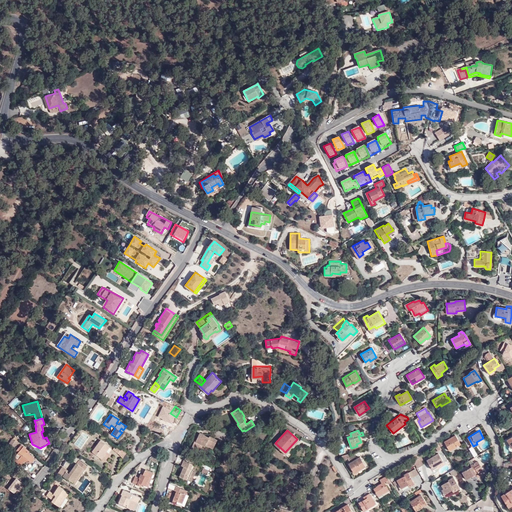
[(190,449),(196,451),(200,445),(202,446),(205,447),(205,446),(213,450),(217,442),(209,438),(209,439),(199,435),(196,442),(194,441),(190,449)]
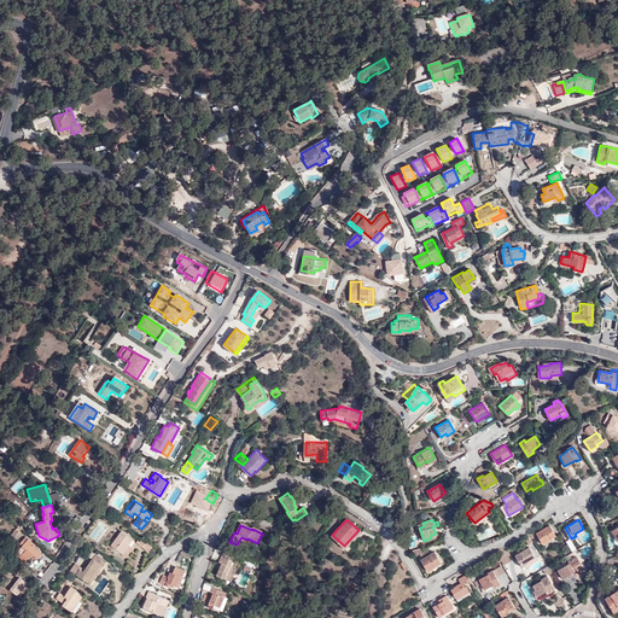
[(549,525),(536,534),(543,544),(557,536),(549,525)]
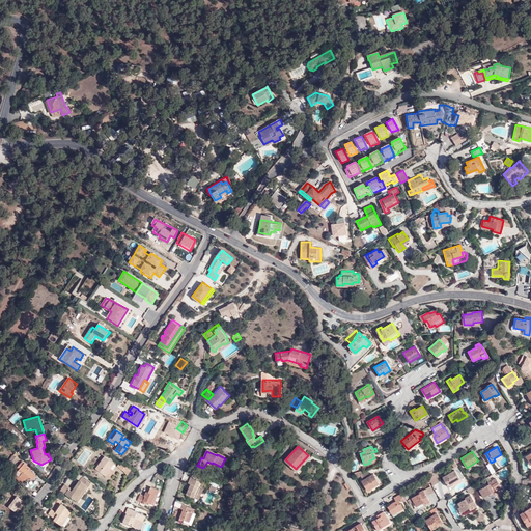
[(4,468),(9,471),(18,458),(14,455),(4,468)]
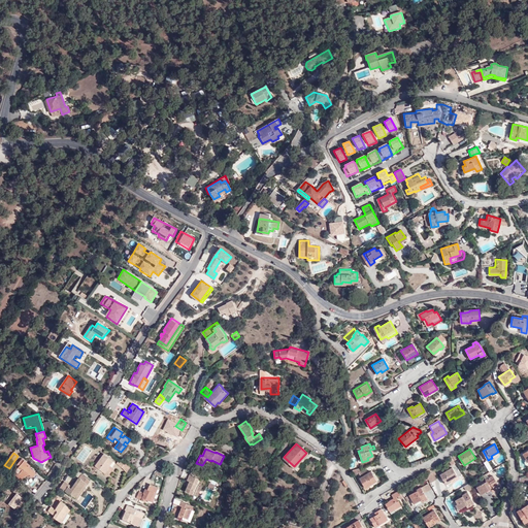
[(93,464),(104,473),(110,465),(111,467),(116,463),(104,454),(99,460),(97,459),(93,464)]
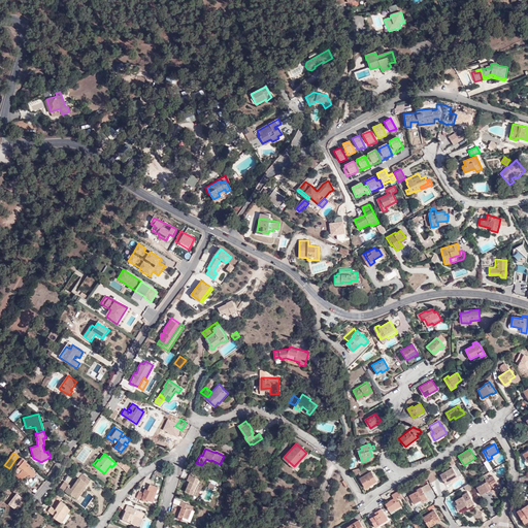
[(11,467),(8,471),(22,481),(27,474),(28,476),(29,475),(31,479),(36,473),(29,467),(30,466),(22,459),(18,464),(20,466),(19,468),(15,471),(13,470),(14,469),(11,467)]
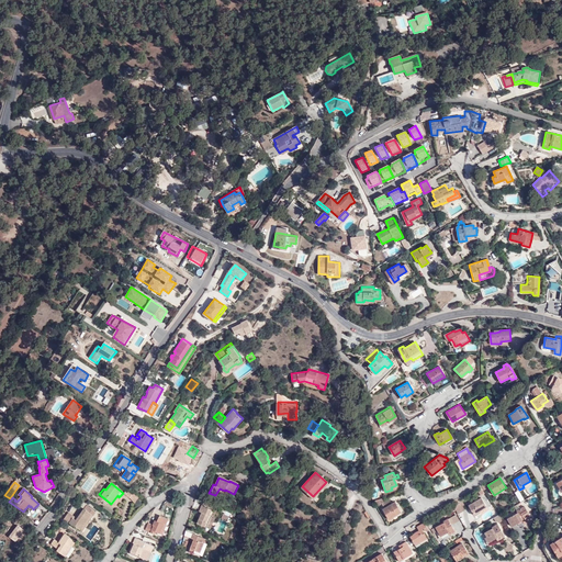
[(137,497),(126,490),(124,494),(130,497),(134,503),(137,497)]
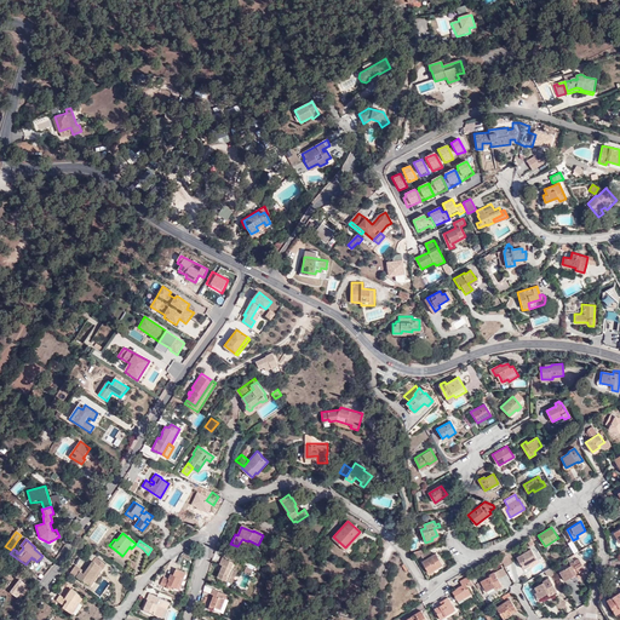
[(130,546),(122,556),(126,558),(133,550),(131,549),(130,546)]
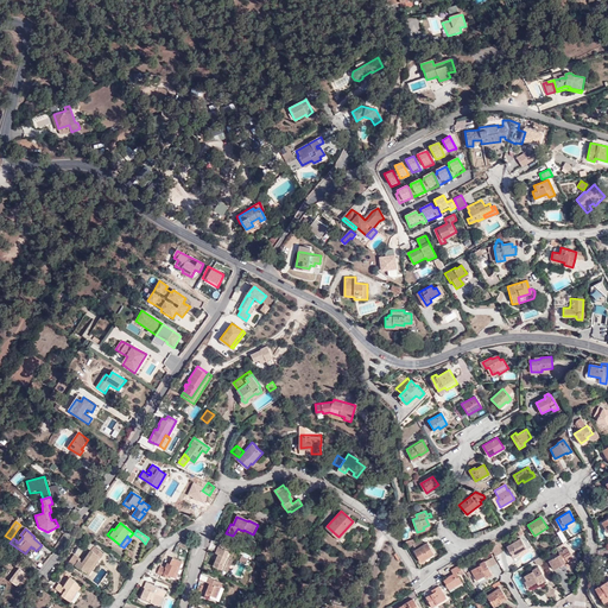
[(521,538),(507,546),(514,557),(520,553),(519,552),(526,549),(521,538)]
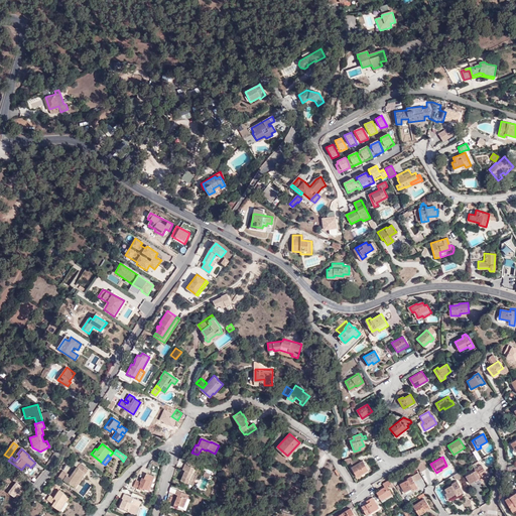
[(360,462),(358,459),(351,463),(353,466),(351,467),(357,477),(369,470),(363,460),(360,462)]
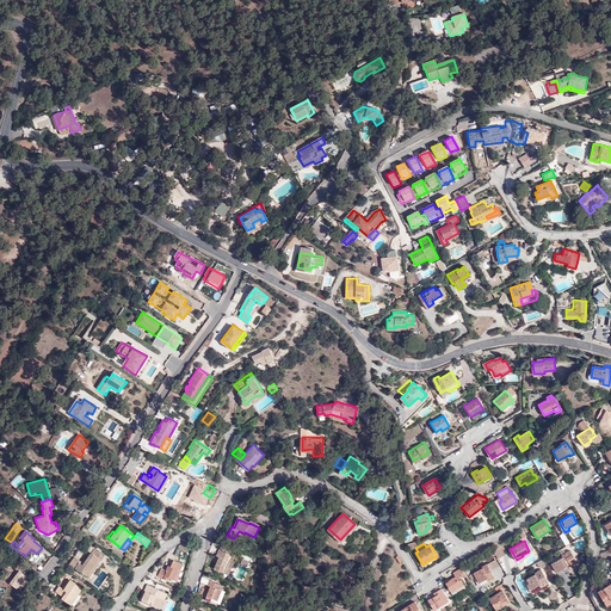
[(505,554),(501,547),(494,551),(498,559),(505,554)]
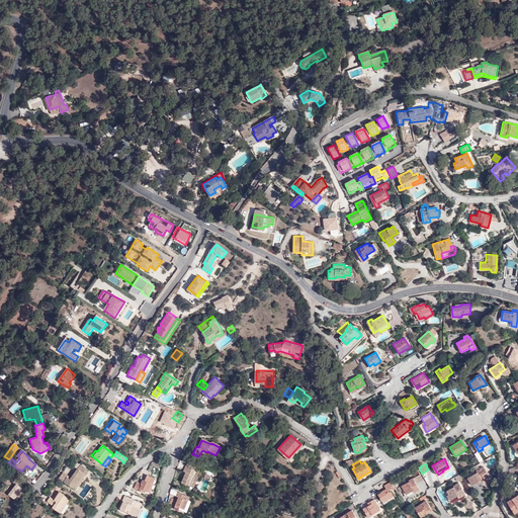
[(79,464),(71,477),(69,479),(67,477),(64,481),(74,488),(83,472),(86,475),(88,470),(79,464)]
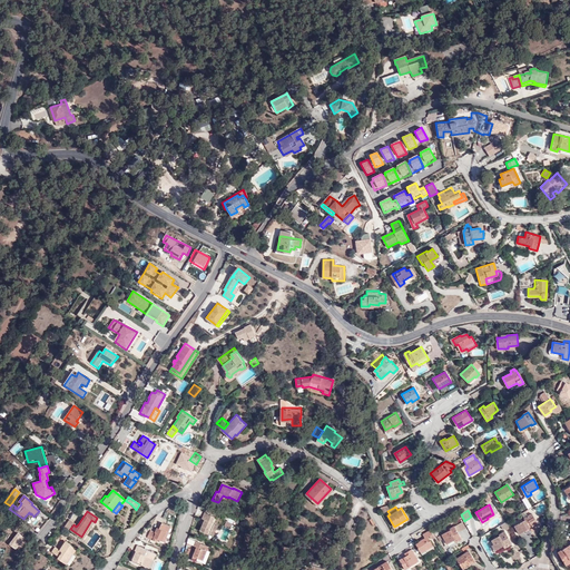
[(198,531),(208,536),(214,524),(212,523),(214,518),(204,513),(200,520),(203,521),(198,531)]
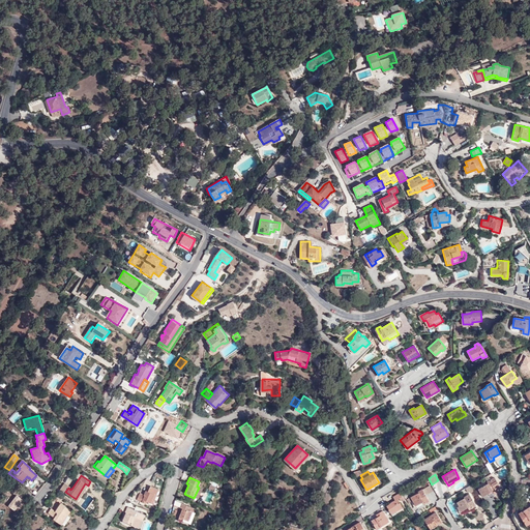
[(502,489),(495,477),(487,481),(489,482),(478,489),(483,497),(494,491),(492,489),(494,488),(497,492),(502,489)]
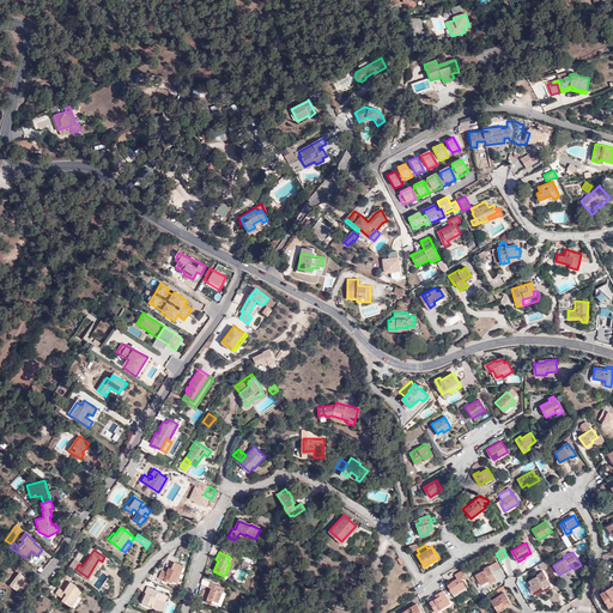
[(82,566),(84,564),(74,558),(70,565),(76,569),(79,564),(82,566)]
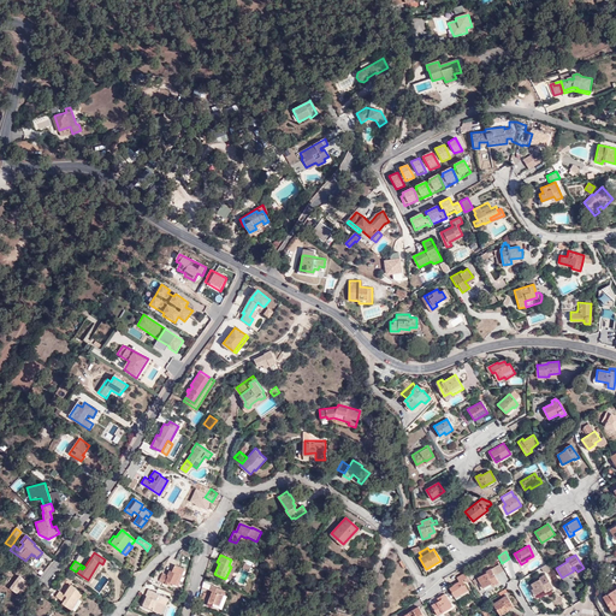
[(90,582),(102,564),(99,562),(88,580),(90,582)]
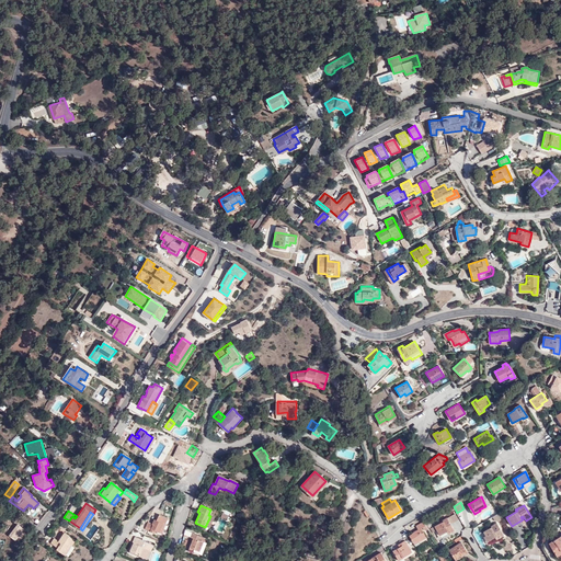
[(455,513),(447,517),(451,524),(459,519),(455,513)]
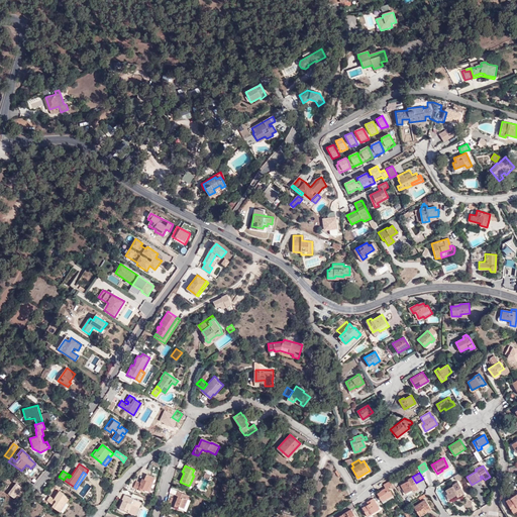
[(149,485),(151,485),(154,479),(146,476),(143,481),(141,480),(139,484),(136,482),(133,489),(142,493),(143,491),(146,493),(149,485)]
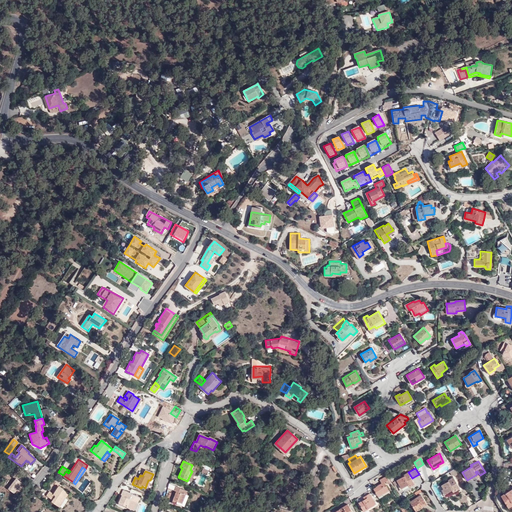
[(412,478),(408,472),(404,475),(404,476),(397,480),(402,488),(408,484),(410,486),(415,484),(412,478)]
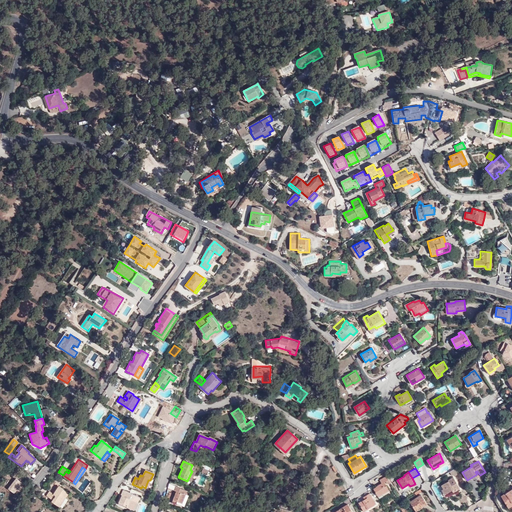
[(379,480),(381,483),(373,488),(377,495),(382,493),(382,494),(389,490),(384,482),(388,479),(386,476),(379,480)]
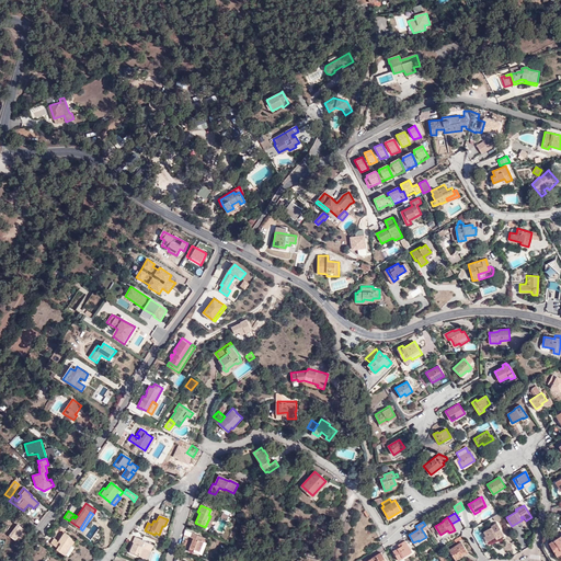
[(503,535),(495,523),(491,526),(492,526),(483,531),(485,536),(484,536),(488,541),(495,537),(496,539),(503,535)]
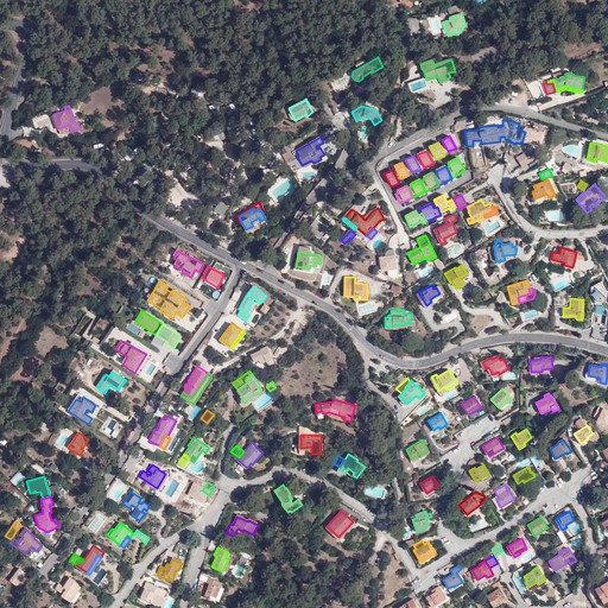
[(208,578),(206,582),(209,583),(207,588),(203,596),(208,599),(209,595),(216,599),(220,589),(217,588),(219,583),(208,578)]
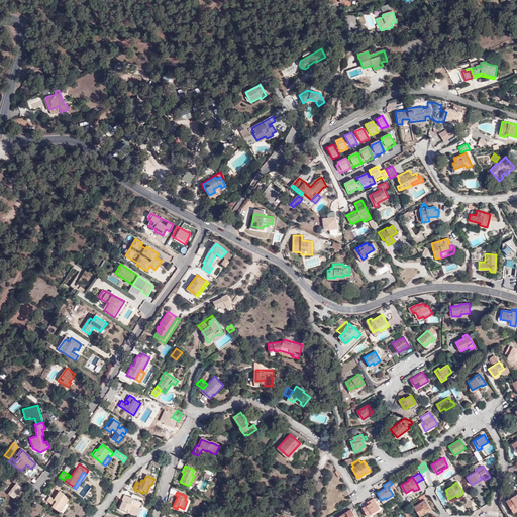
[(64,503),(67,505),(70,500),(59,493),(54,500),(48,497),(46,502),(53,506),(52,508),(58,512),(64,503)]
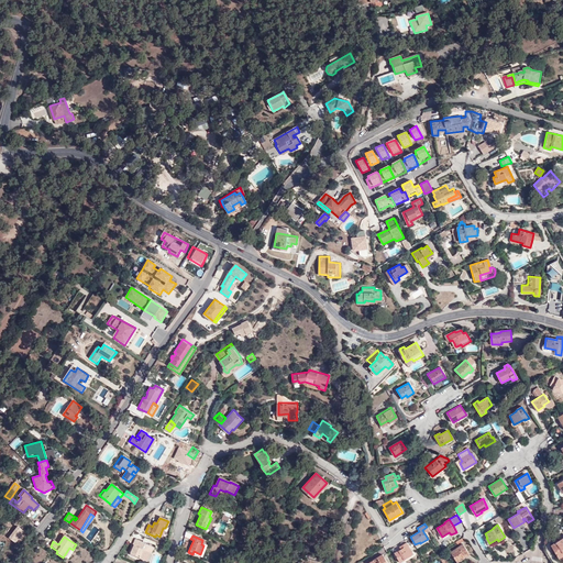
[(562,538),(551,545),(559,559),(562,555),(562,538)]
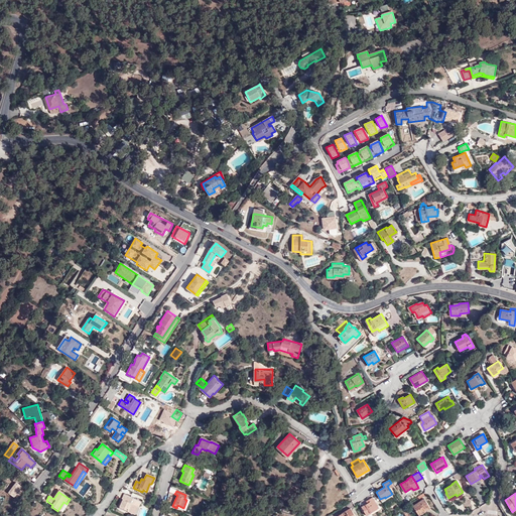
[(135,508),(138,509),(140,503),(124,496),(121,501),(123,502),(120,508),(128,512),(128,513),(132,515),(135,508)]
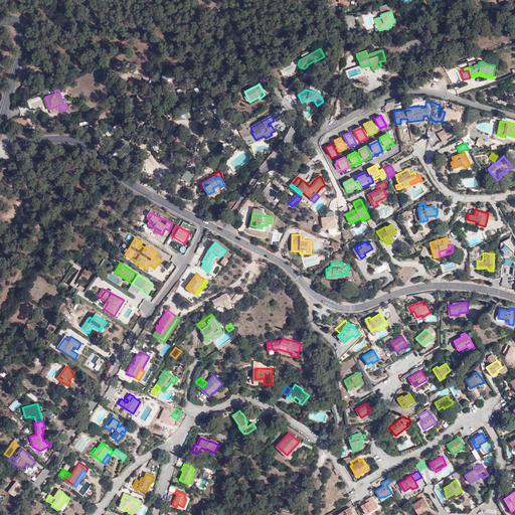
[(372,496),(365,500),(367,502),(361,505),(365,512),(368,509),(370,512),(378,506),(372,496)]
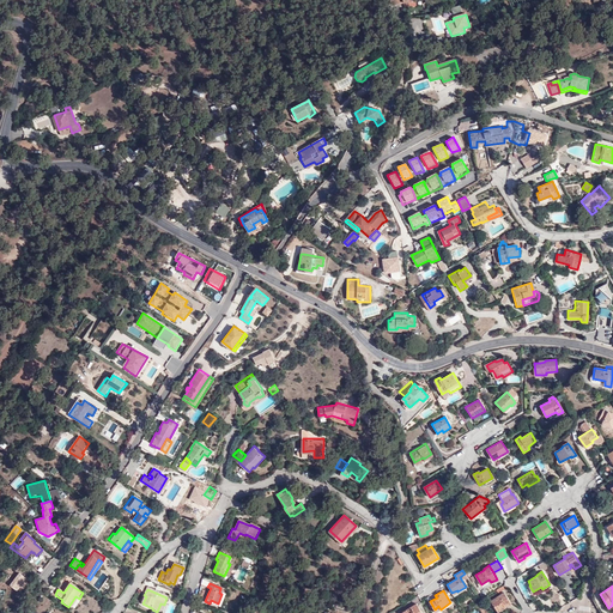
[(510,604),(504,592),(490,601),(497,612),(510,604)]
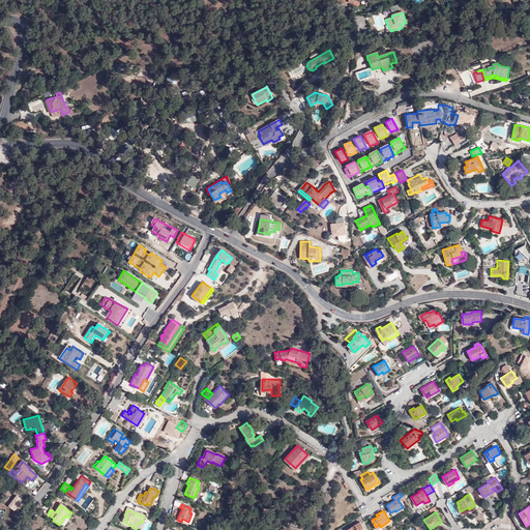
[(62,527),(68,518),(65,516),(59,525),(62,527)]
